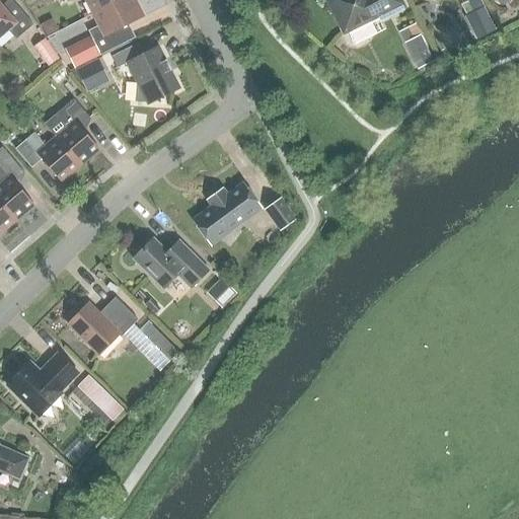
[(84,0),(92,14),(120,0),(84,0)]
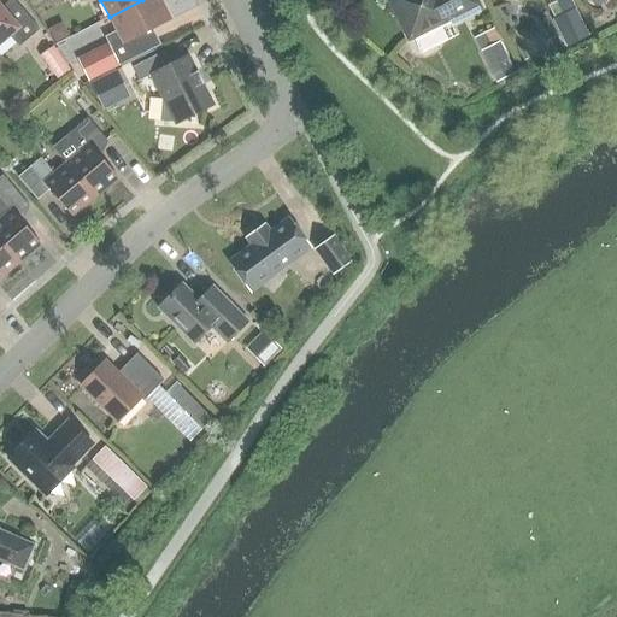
[(158,0),(142,0),(110,17),(116,30),(123,43),(169,21),(158,0)]
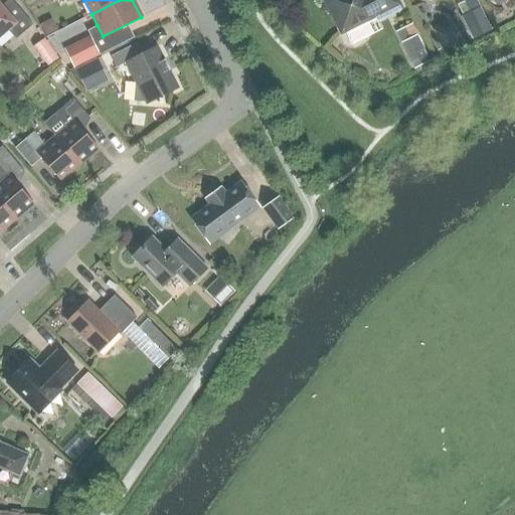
[(325,0),(341,31),(374,15),(376,18),(398,7),(394,0),(325,0)]
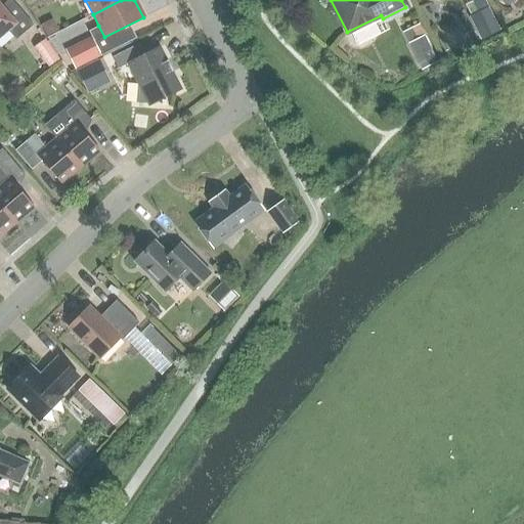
[(32,26),(12,2),(3,10),(0,6),(0,36),(7,31),(15,40),(32,26)]
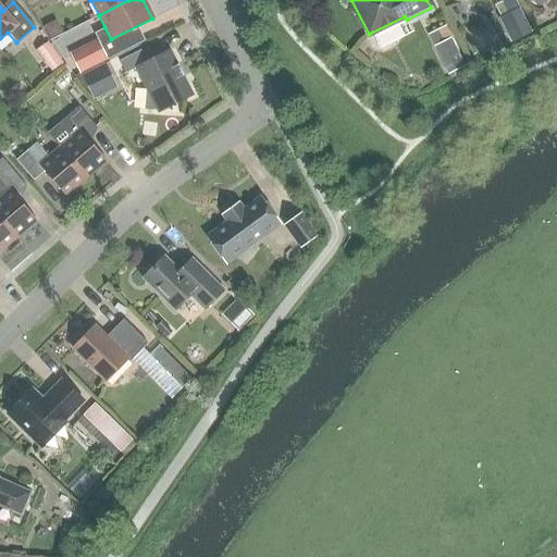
[(524,20),(504,29),(510,42),(531,32),(524,20)]
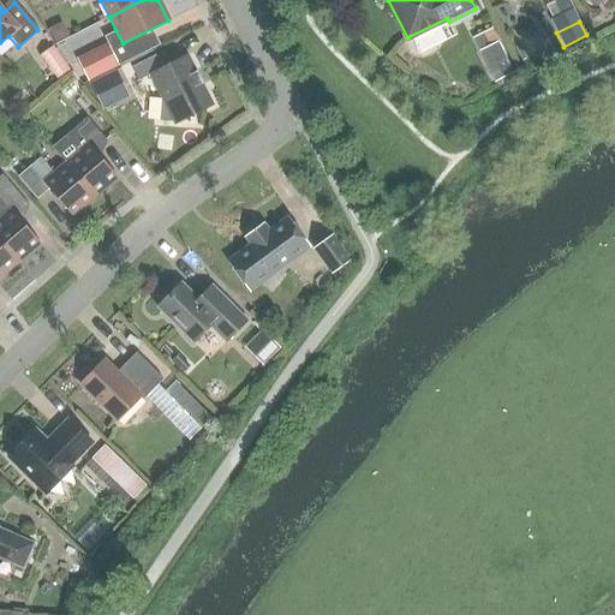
[(493,83),(512,73),(497,42),(478,52),(493,83)]
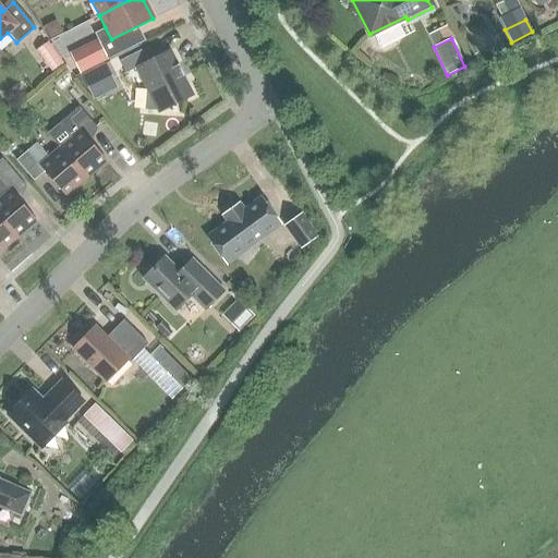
[(69,53),(79,73),(106,60),(96,39),(69,53)]
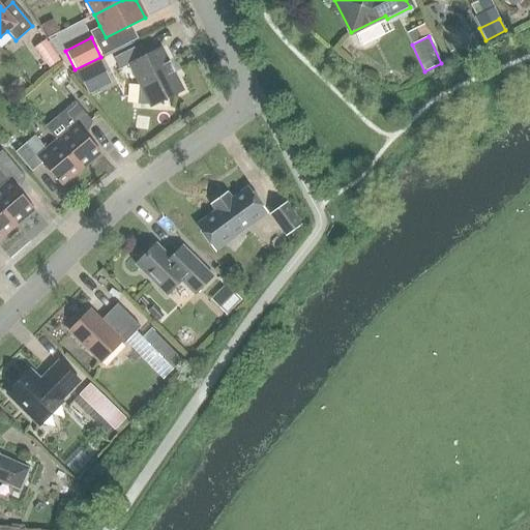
[(45,39),(34,48),(41,58),(52,50),(45,39)]
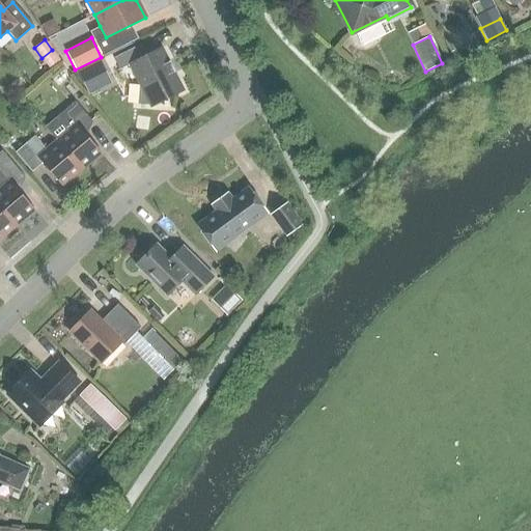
[(119,70),(130,65),(139,84),(137,105),(149,106),(150,107),(183,91),(173,74),(174,73),(169,61),(168,62),(161,49),(146,56),(140,45),(113,58),(119,70)]
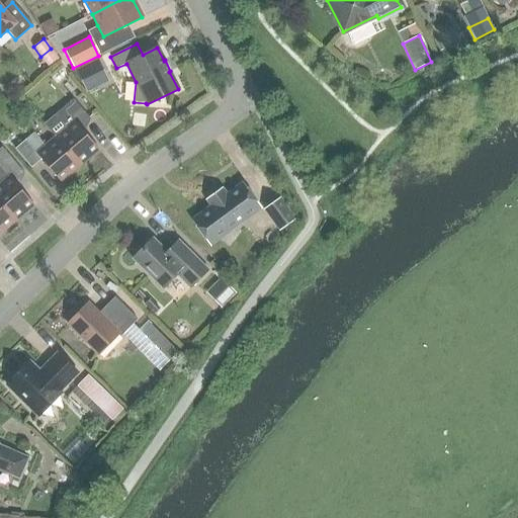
[(89,90),(110,79),(100,59),(79,70),(89,90)]
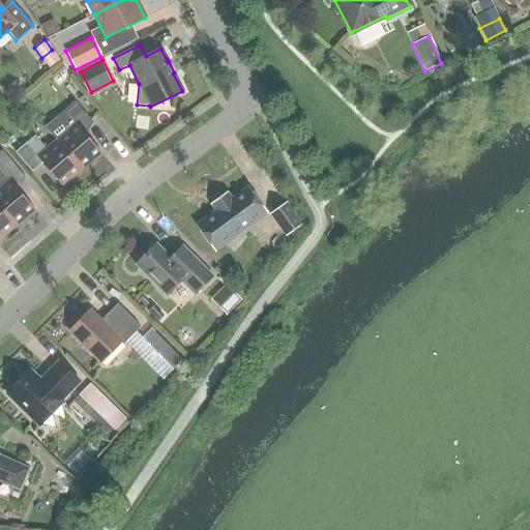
[(45,127),(56,141),(81,170),(100,153),(81,129),(91,121),(75,101),(45,127)]
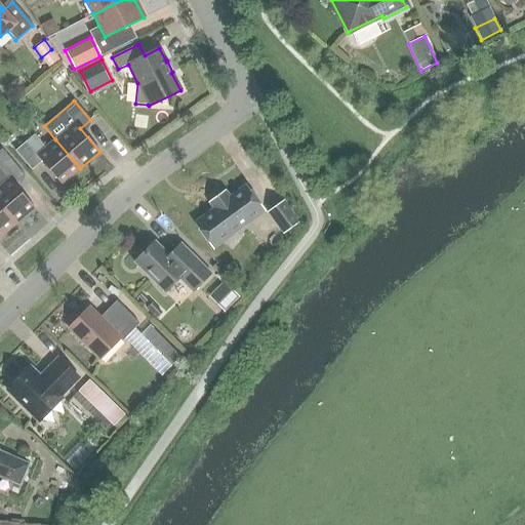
[(31,170),(41,161),(61,185),(80,168),(55,139),(45,149),(33,134),(14,151),(31,170)]
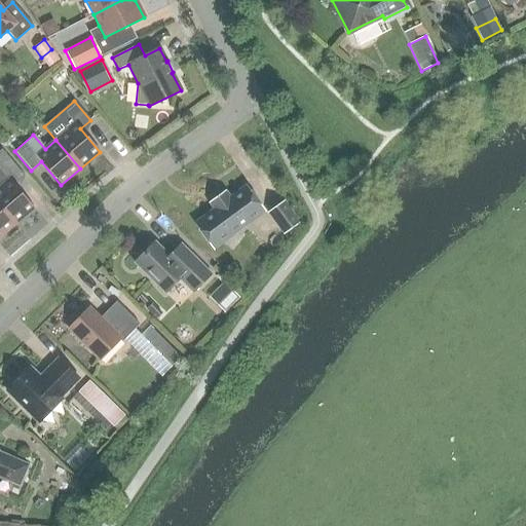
[(0,186),(0,187),(0,208),(13,224),(33,208),(13,185),(24,176),(1,150),(0,150),(0,186)]
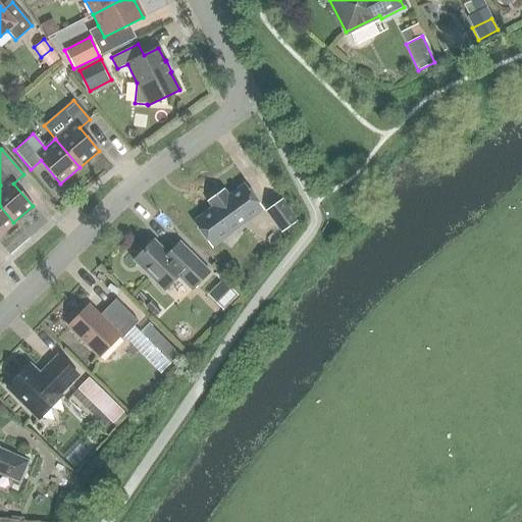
[(197,220),(212,241),(259,206),(244,186),(197,220)]
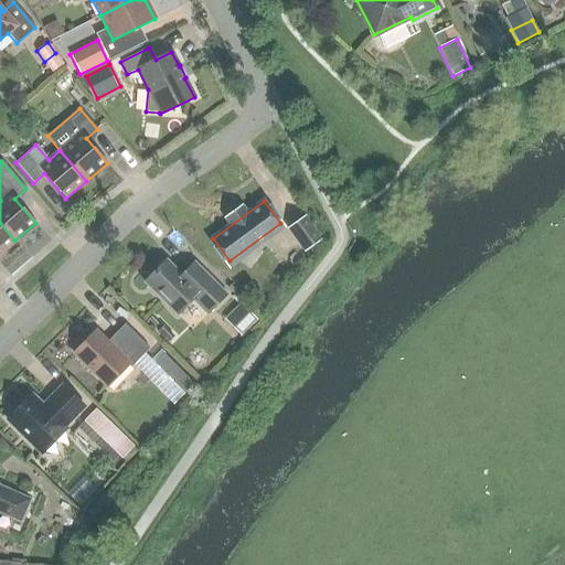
[(319,240),(304,217),(289,228),(305,249),(319,240)]
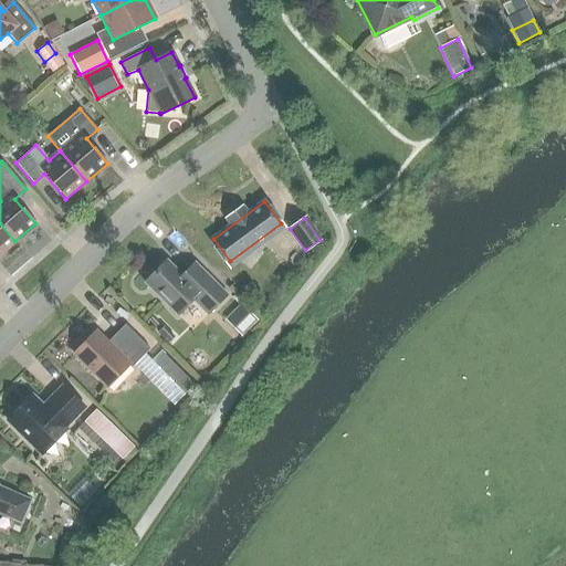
[(0,253),(14,241),(0,223),(0,253)]
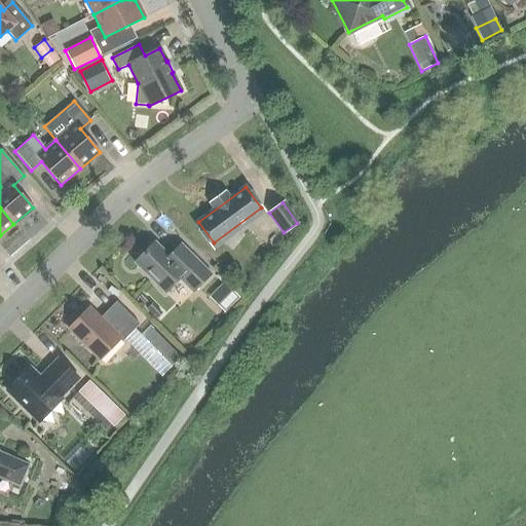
[(210,277),(180,246),(167,257),(154,242),(134,263),(162,294),(179,278),(191,293),(210,277)]
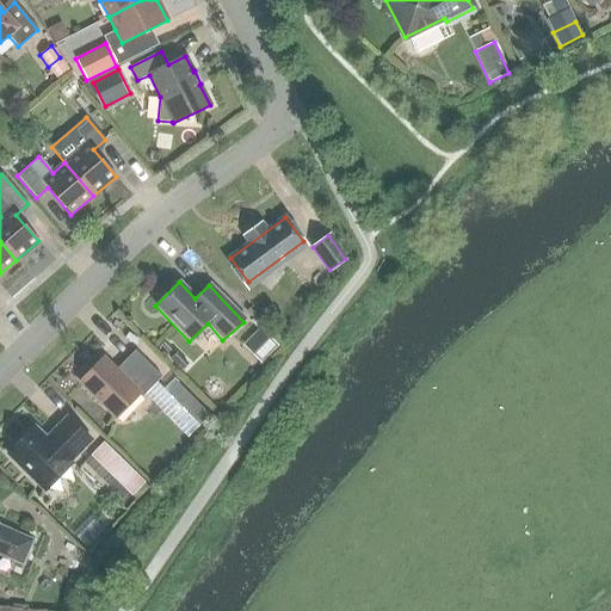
[(242,345),(260,364),(278,346),(259,327),(242,345)]
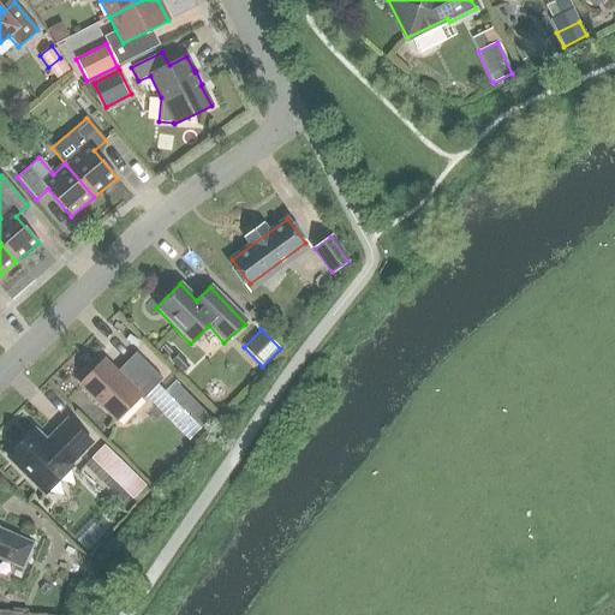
[(115,421),(139,396),(142,400),(162,380),(136,353),(117,372),(103,360),(79,384),(115,421)]
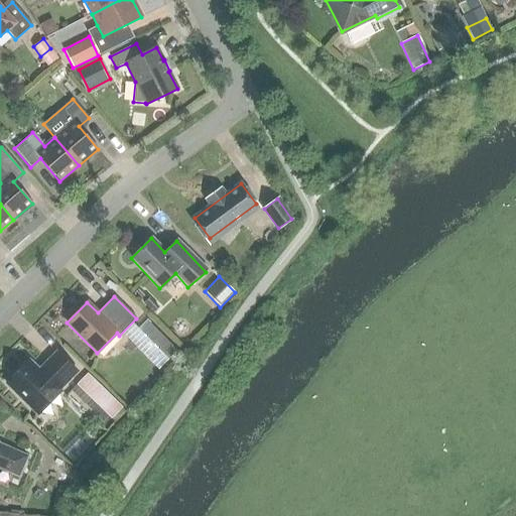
[(176,351),(149,324),(141,332),(168,359),(176,351)]
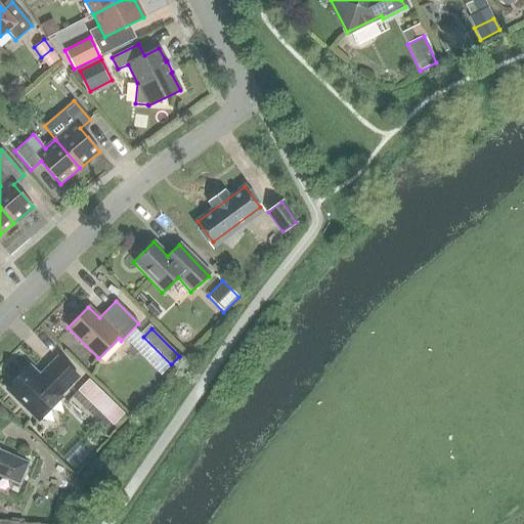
[(61,397),(59,396),(78,378),(57,357),(39,376),(30,365),(5,390),(38,422),(61,397)]
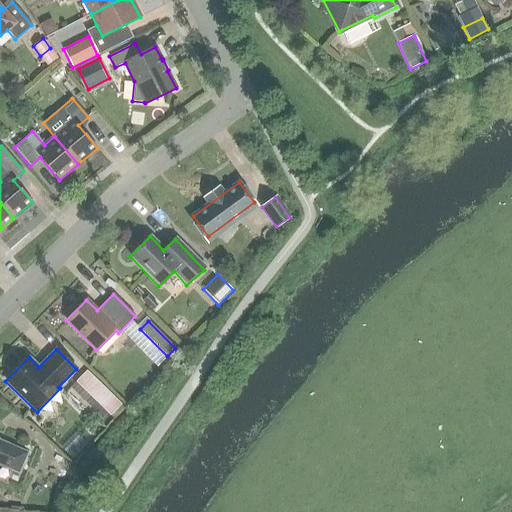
[(86,370),(75,381),(110,415),(121,404),(86,370)]
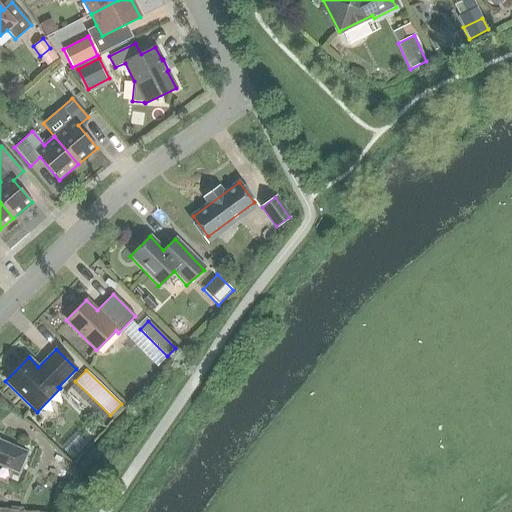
[(0,441),(0,465),(18,473),(27,453),(0,441)]
